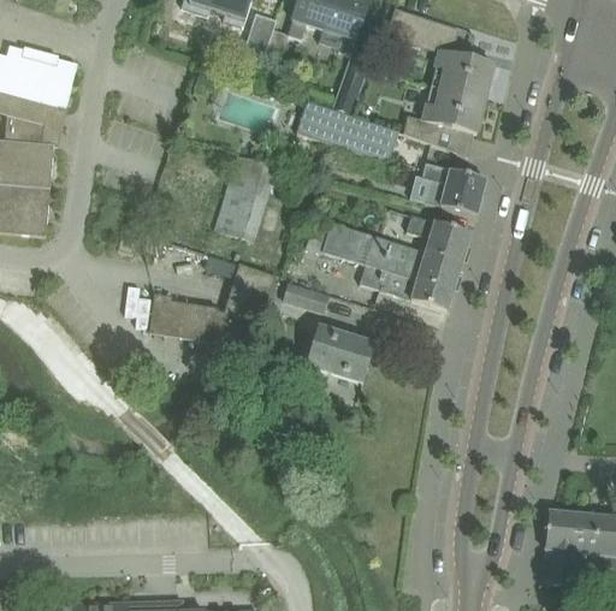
[(183,0),(182,7),(208,16),(209,10),(212,10),(244,21),(250,0),(183,0)]
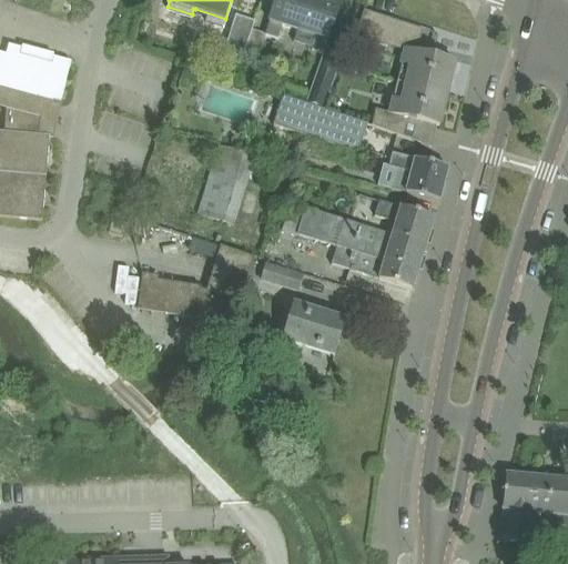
[(300,28),(308,0),(275,0),(265,31),(280,36),(283,22),(300,28)]
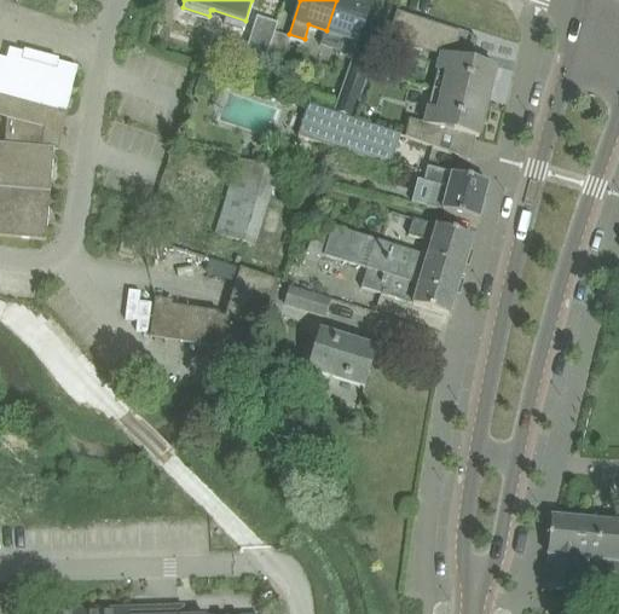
[(354,56),(364,23),(371,0),(336,0),(327,30),(346,36),(341,48),(341,51),(354,56)]
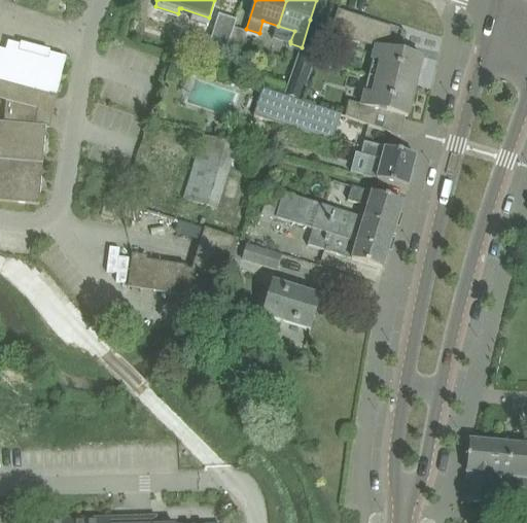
[(331,27),(329,33),(376,43),(375,47),(373,58),(383,60),(379,75),(415,84),(422,55),(401,49),(387,45),(389,38),(392,25),(338,7),(331,27)]
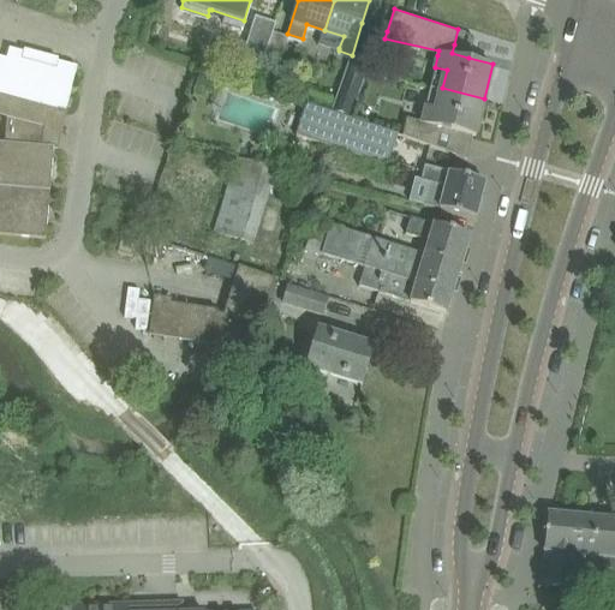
[(261,63),(270,37),(276,19),(255,13),(240,57),(249,59),(246,69),(258,72),(261,63)]
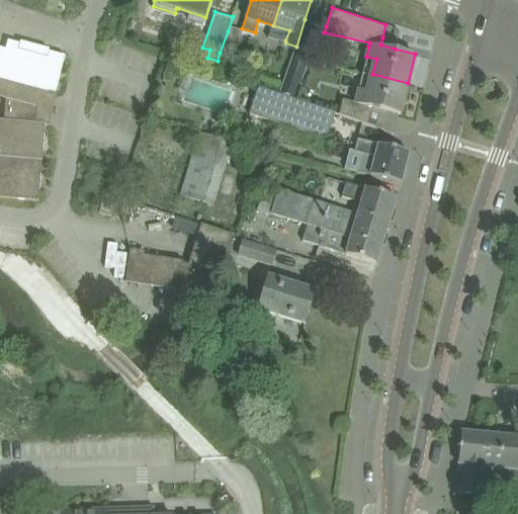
[(233,58),(240,35),(228,31),(220,53),(233,58)]
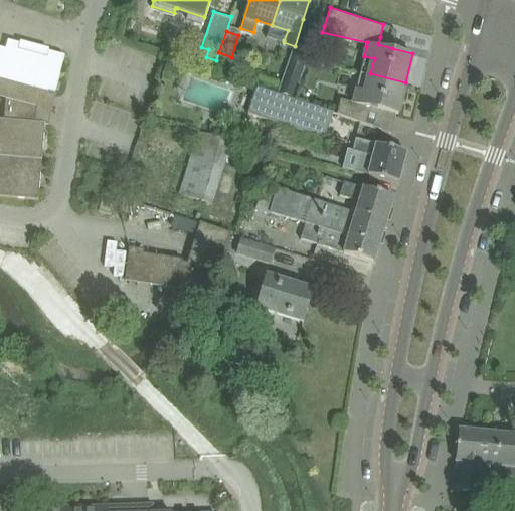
[(0,77),(54,93),(54,92),(64,53),(47,48),(46,48),(45,52),(21,46),(22,41),(20,41),(8,38),(6,46),(0,44),(0,77)]
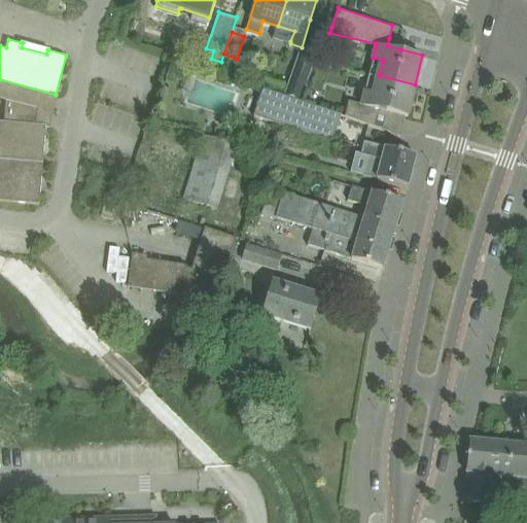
[(302,97),(314,59),(297,53),(285,92),(302,97)]
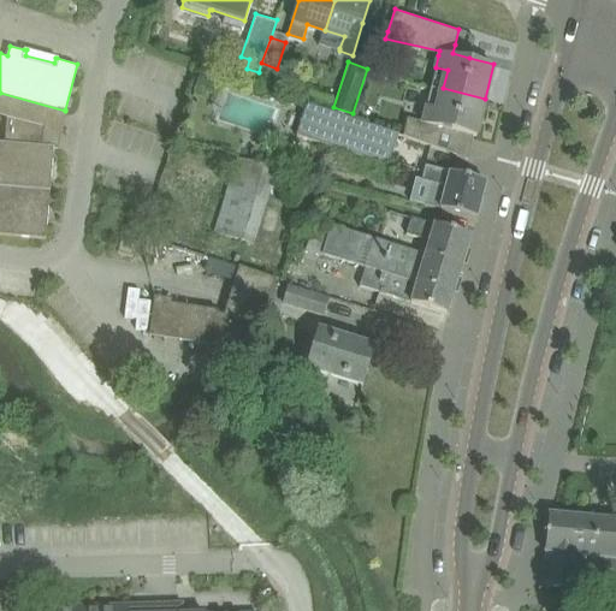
[(288,102),(291,93),(265,84),(261,94),(288,102)]
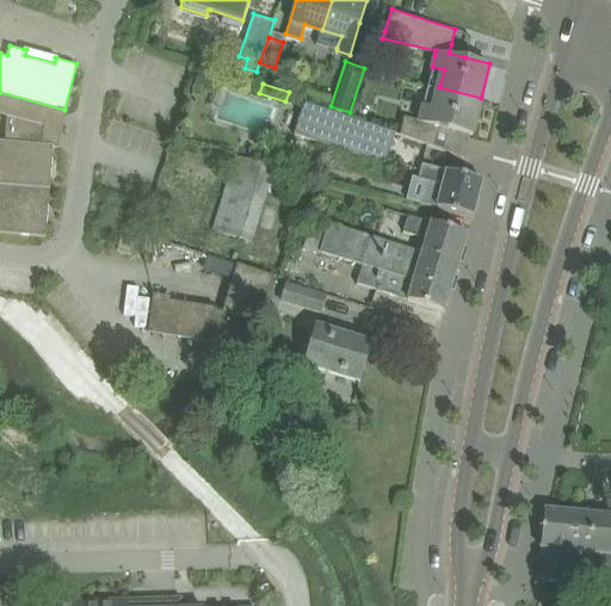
[(405,115),(400,131),(419,138),(434,144),(434,143),(439,124),(470,131),(473,133),(481,98),(439,87),(436,106),(424,103),(420,118),(405,115)]
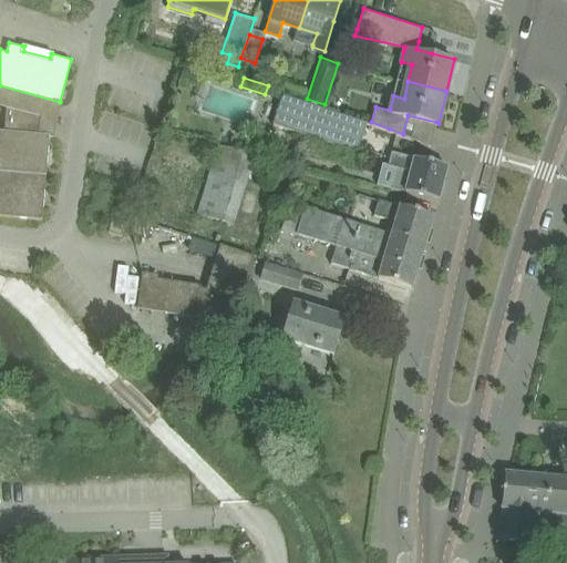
[(357,150),(367,121),(282,93),(274,122),(357,150)]
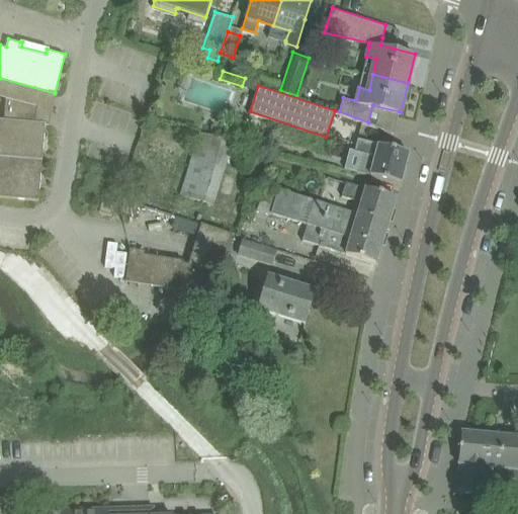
[(36,120),(38,101),(4,92),(3,93),(6,94),(5,101),(4,117),(0,116),(0,194),(38,198),(45,129),(46,121),(36,120)]
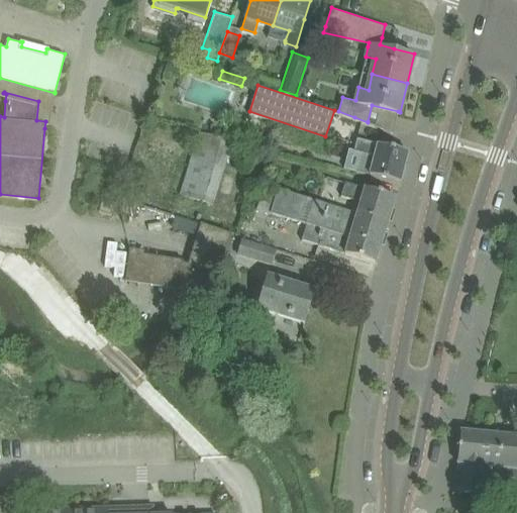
[(251,162),(255,148),(232,141),(232,139),(199,128),(179,193),(212,203),(214,197),(227,155),(251,162)]
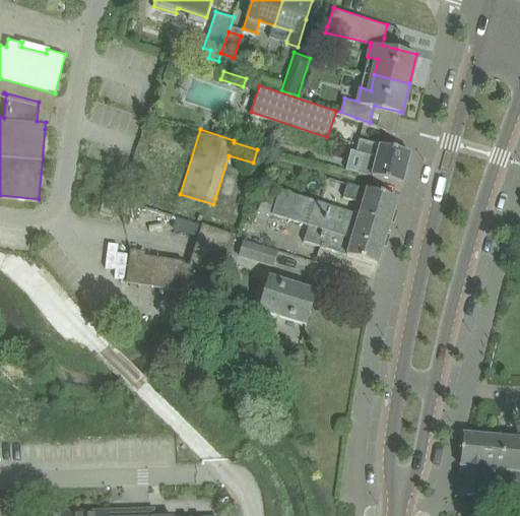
[(402,182),(410,150),(360,137),(356,150),(364,152),(360,170),(372,173),(372,174),(402,182)]
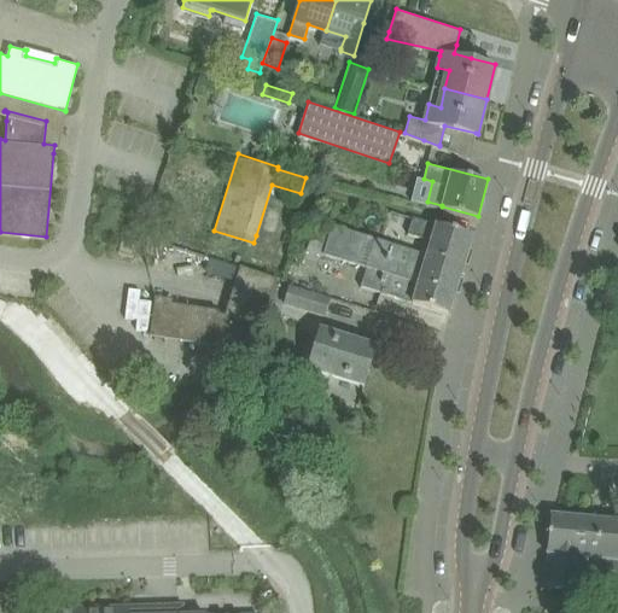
[(132,214),(127,231),(139,234),(143,235),(147,217),(132,214)]
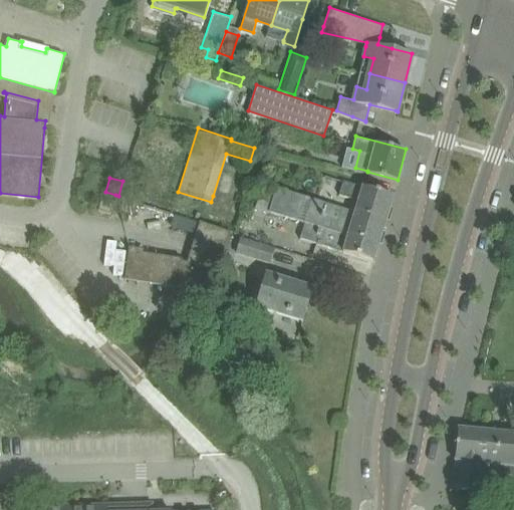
[(362,186),(343,180),(339,193),(358,199),(356,207),(387,216),(393,194),(362,185),(362,186)]
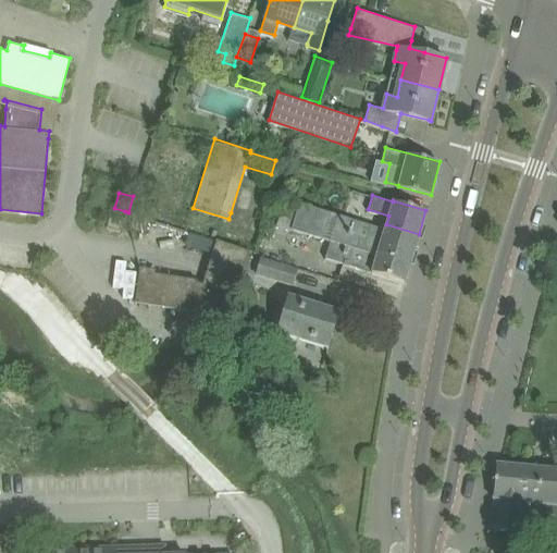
[(385,228),(301,203),(299,209),(283,204),(277,221),(331,238),(325,257),(372,271),(405,281),(419,234),(386,224),(385,228)]
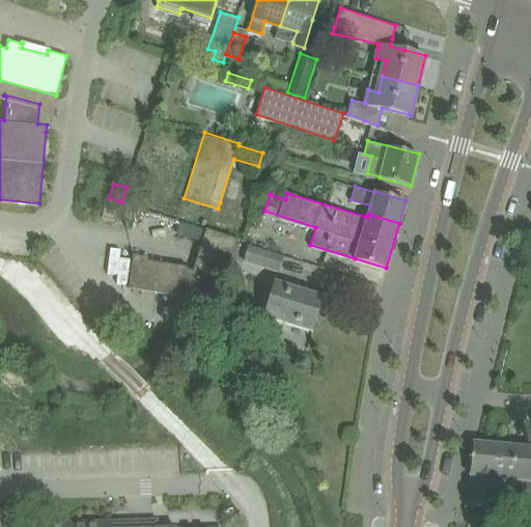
[(106,197),(102,215),(112,218),(114,219),(119,201),(109,198),(106,197)]
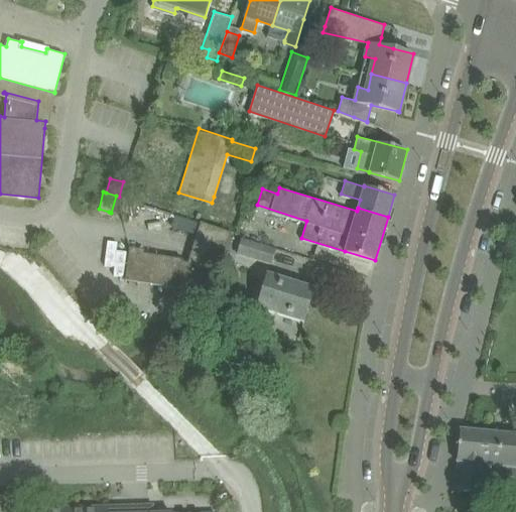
[(209,302),(232,231),(201,221),(187,261),(182,260),(183,258),(143,252),(144,248),(130,246),(125,278),(177,286),(176,292),(209,302)]
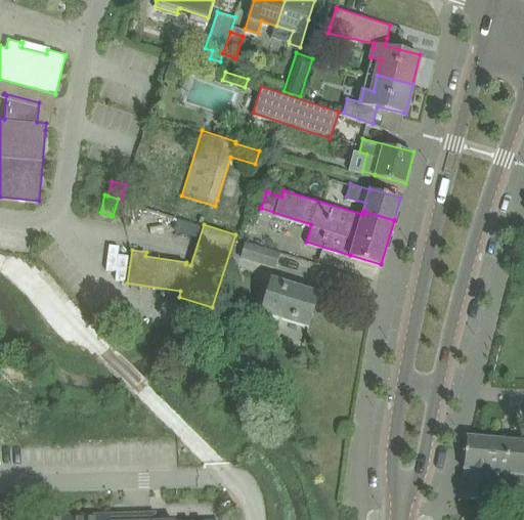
[(274,265),(279,251),(245,240),(241,255),(274,265)]
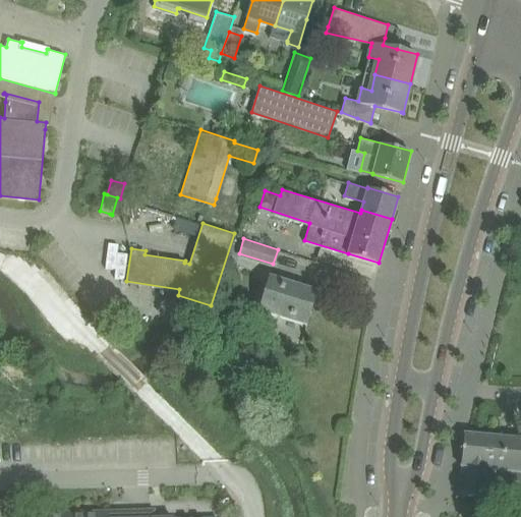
[(306,324),(316,290),(297,284),(270,276),(259,309),(277,314),(278,310),(306,320),(305,324),(306,324)]
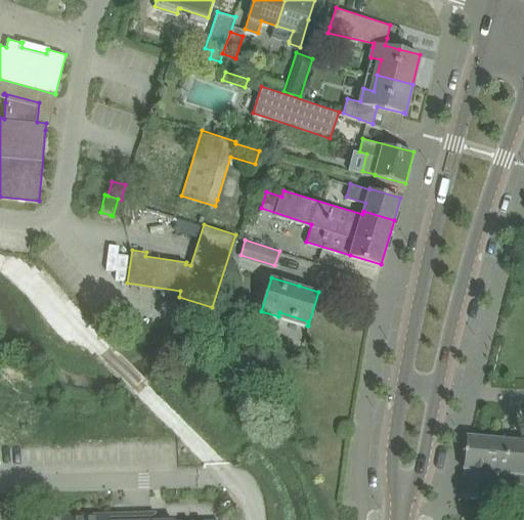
[(498,437),(468,434),(466,449),(465,449),(465,451),(466,452),(464,467),(465,467),(462,496),(491,500),(493,482),(523,484),(523,439),(509,438),(509,436),(498,435),(498,437)]
